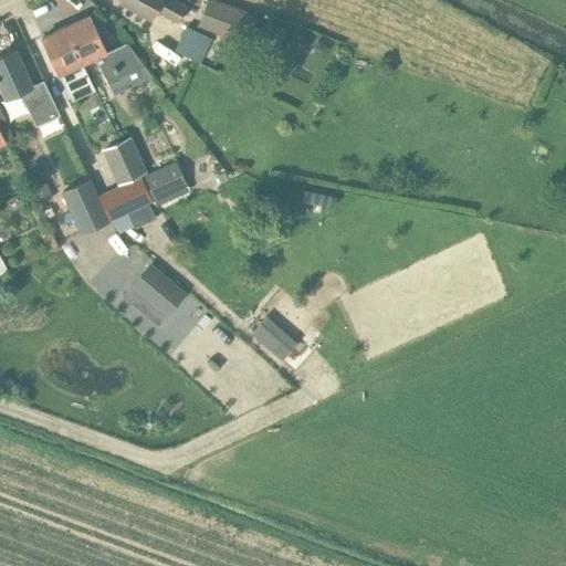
[(186,6),(175,0),(118,0),(118,1),(138,12),(150,19),(156,9),(177,21),(186,6)]
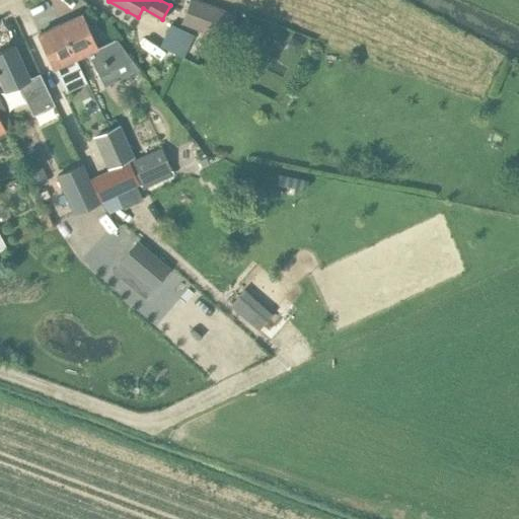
[(199,0),(190,0),(180,25),(226,43),(236,15),(199,0)]
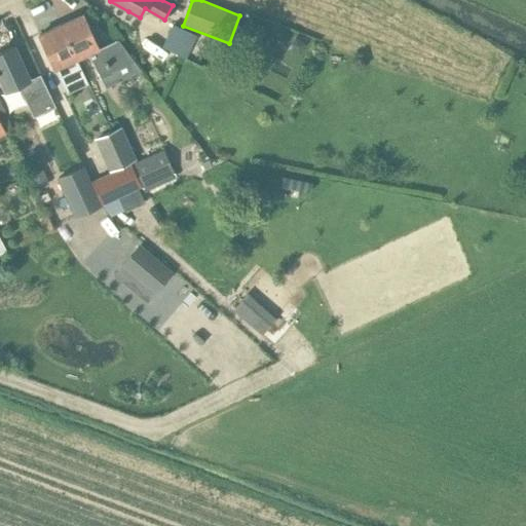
[(97,46),(90,33),(82,14),(61,25),(75,57),(87,50),(100,78),(136,62),(116,37),(97,46)]
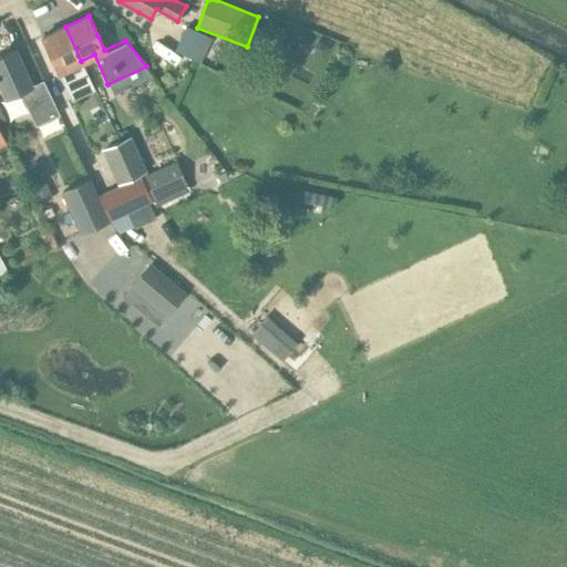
[(65,27),(42,38),(51,58),(70,100),(70,99),(71,101),(81,95),(94,90),(81,61),(65,27)]
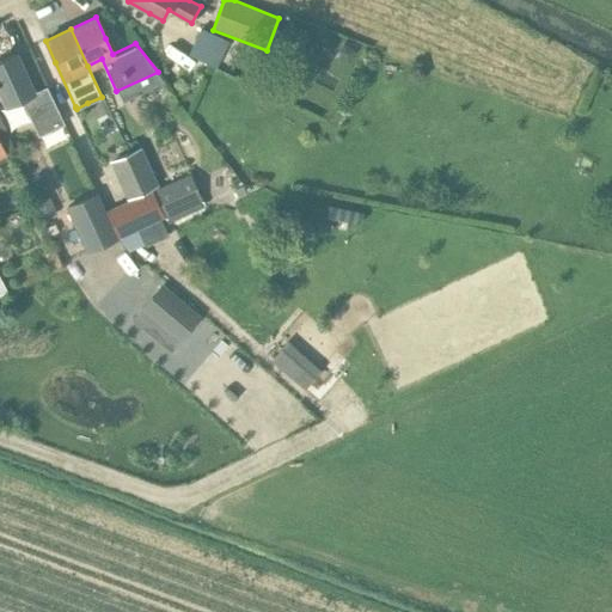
[(218,69),(230,43),(202,30),(189,56),(213,68),(189,86),(176,96),(195,120),(209,106),(210,108),(243,83),(218,69)]
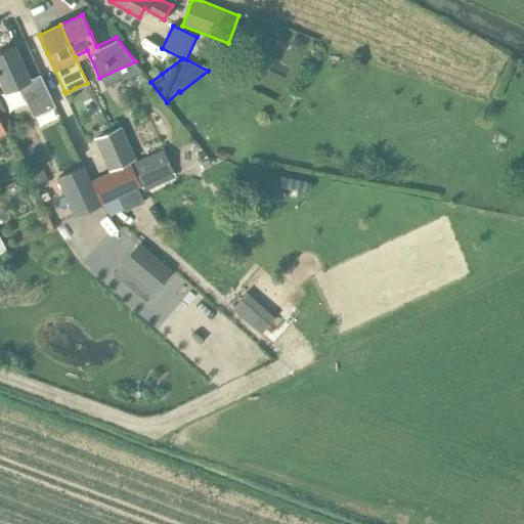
[(294,36),(290,42),(291,49),(297,54),(305,44),(294,36)]
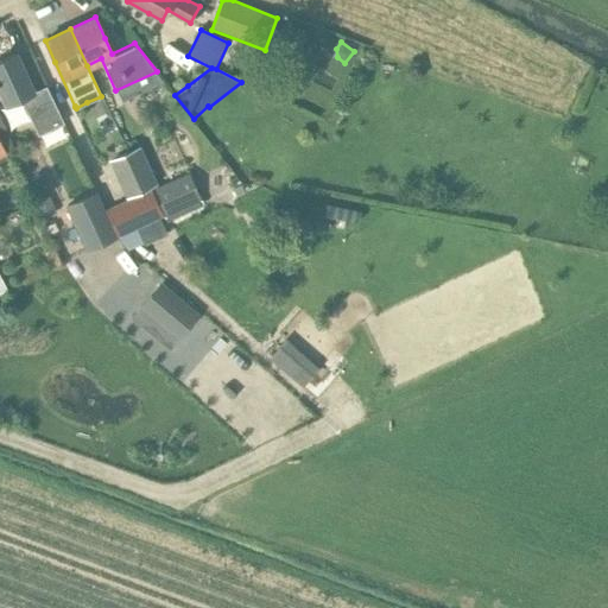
[(32,93),(25,76),(14,55),(0,61),(0,90),(6,105),(20,97),(39,137),(63,124),(46,86),(32,93)]
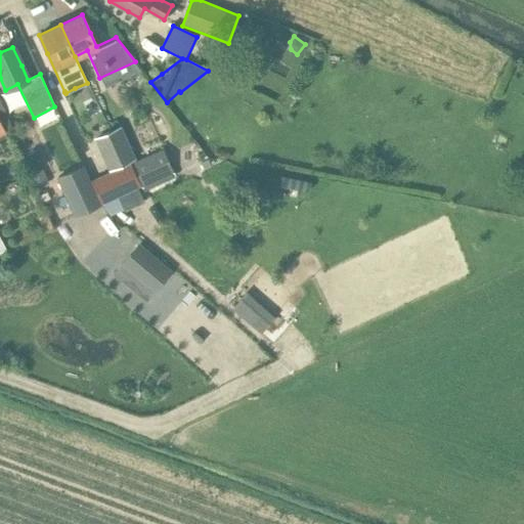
[(95,137),(110,170),(136,159),(121,126),(95,137)]
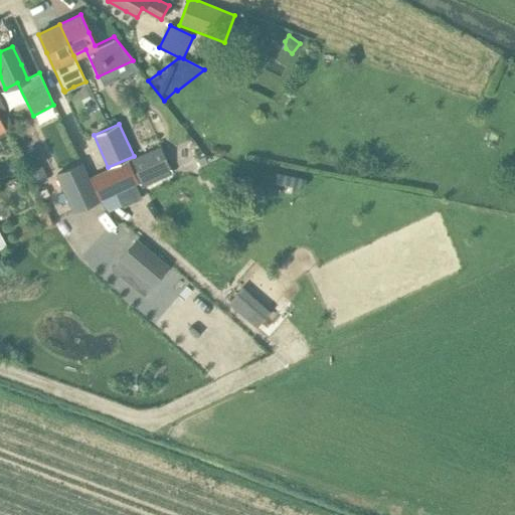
[(448,130),(442,143),(455,149),(462,137),(448,130)]
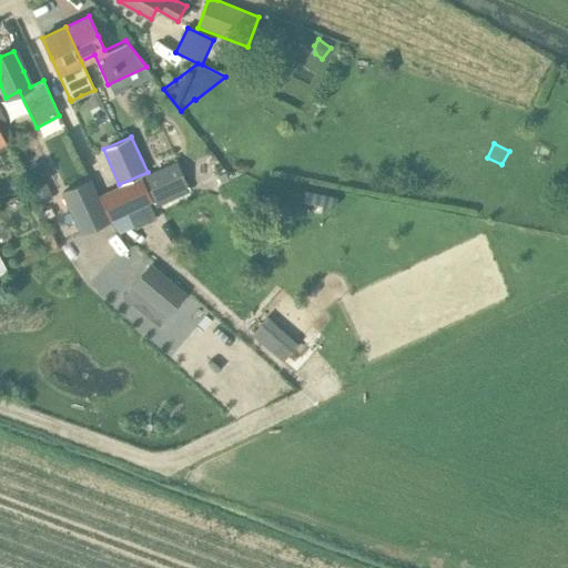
[(91,178),(61,191),(81,234),(109,222),(111,221),(129,213),(130,215),(150,205),(149,203),(153,201),(155,208),(189,192),(189,191),(185,182),(176,161),(156,170),(149,174),(99,195),(91,178)]
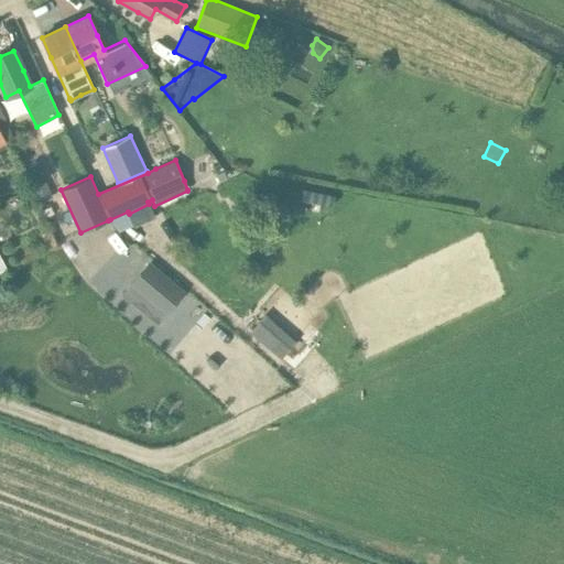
[(45,181),(32,187),(39,203),(52,197),(45,181)]
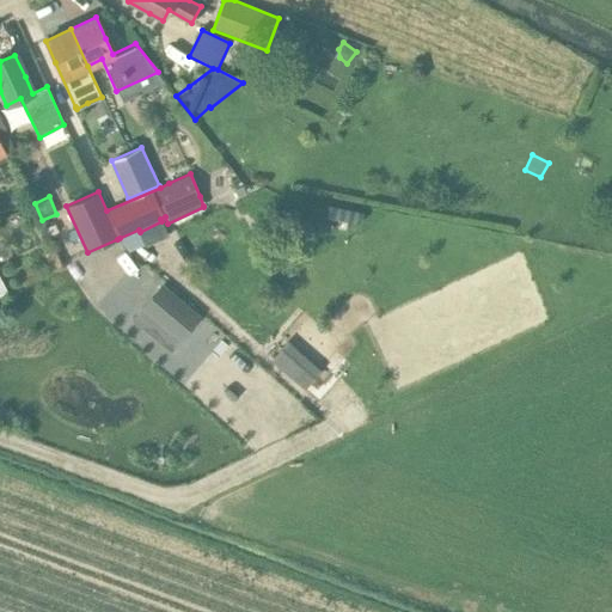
[(161,221),(140,232),(148,249),(169,239),(161,221)]
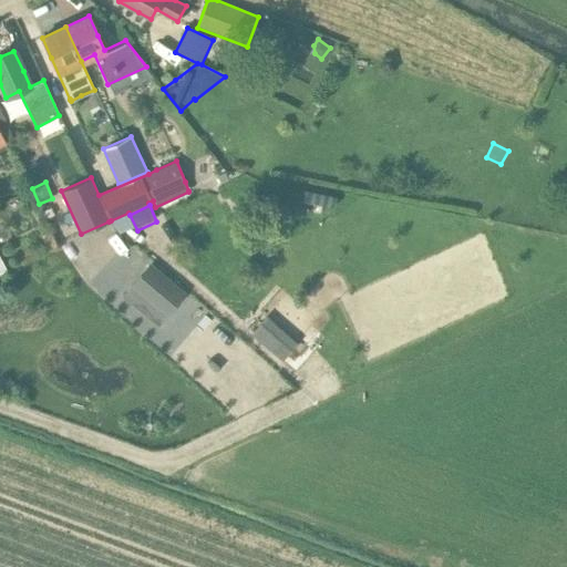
[(60,249),(52,232),(41,237),(49,254),(60,249)]
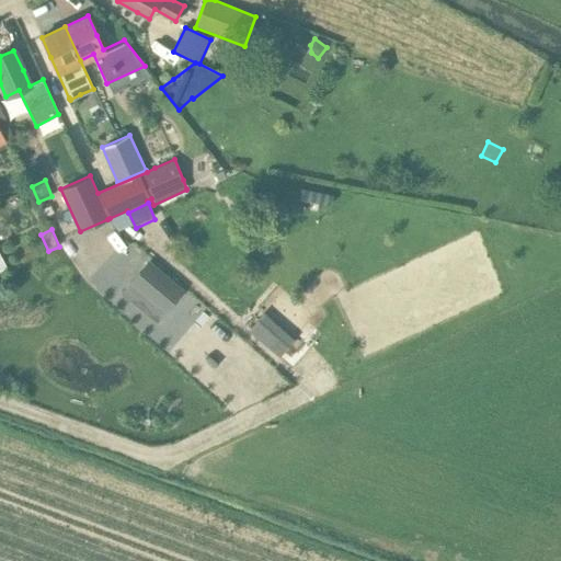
[(148,260),(129,282),(165,311),(167,312),(184,290),(148,260)]
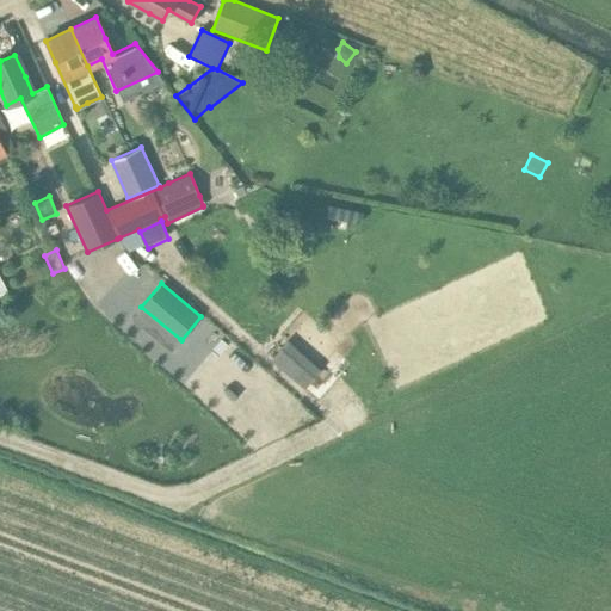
[(304,388),(320,370),(287,341),(271,359),(304,388)]
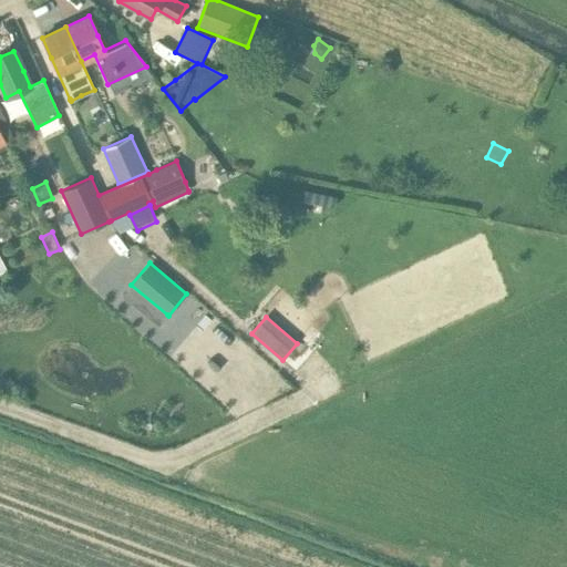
[(292,349),(285,358),(291,364),(299,356),(292,349)]
